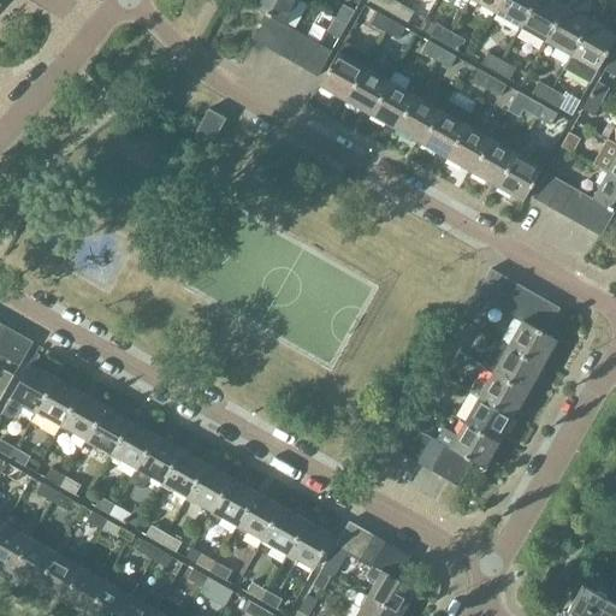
[(301,0),(300,0),(254,0),(252,7),(268,17),(282,24),(285,27),(301,0)]
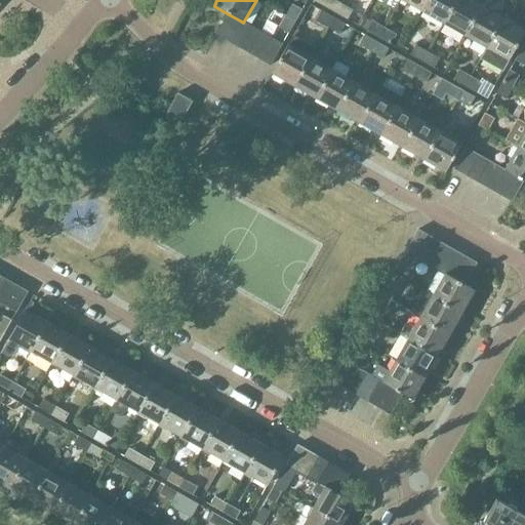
[(328,0),(324,7),(336,14),(342,4),(334,0),(328,0)]
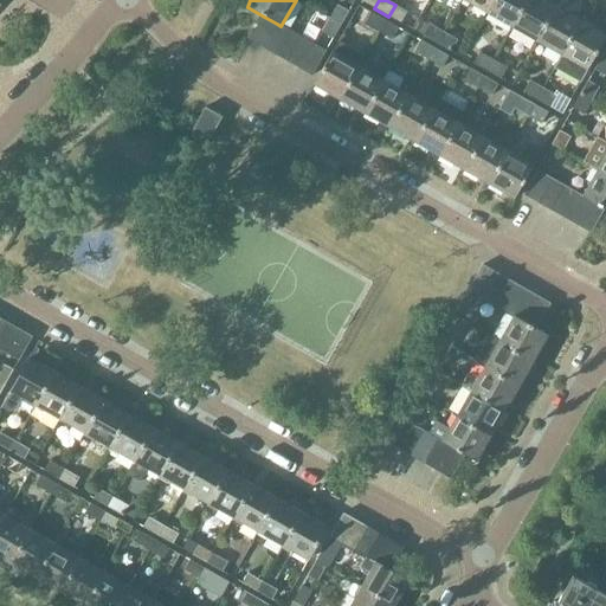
[(463,0),(488,13),(494,0),(463,0)]
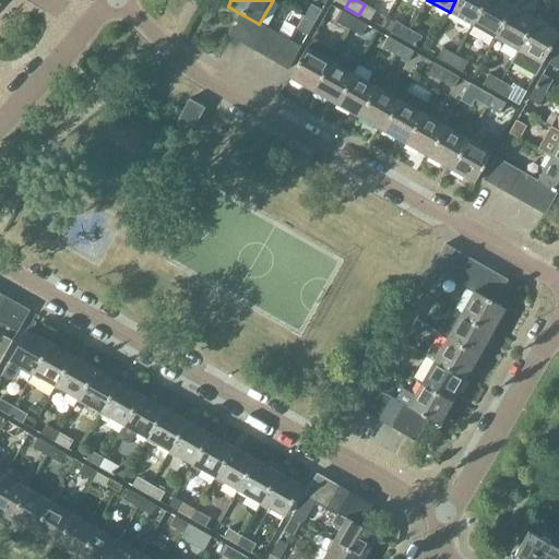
[(455,0),(450,12),(473,25),(486,0),(455,0)]
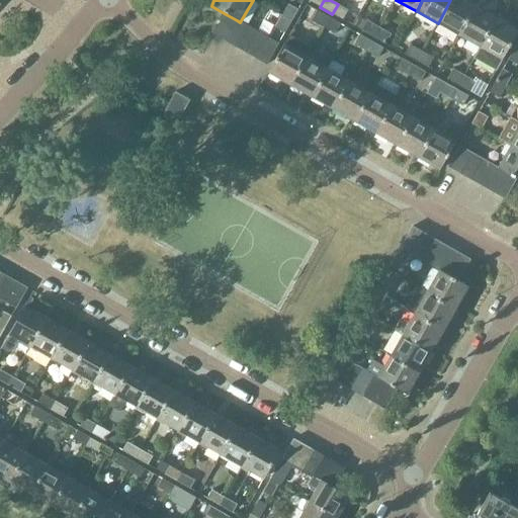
[(450,0),(438,23),(459,35),(476,6),(475,6),(462,0),(450,0)]
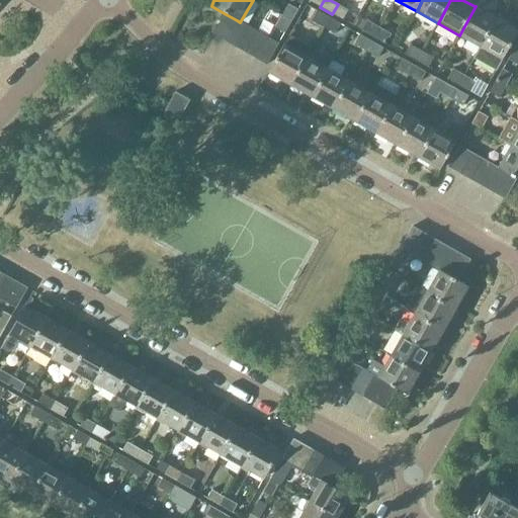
[(332,14),(343,20),(349,10),(338,4),(332,14)]
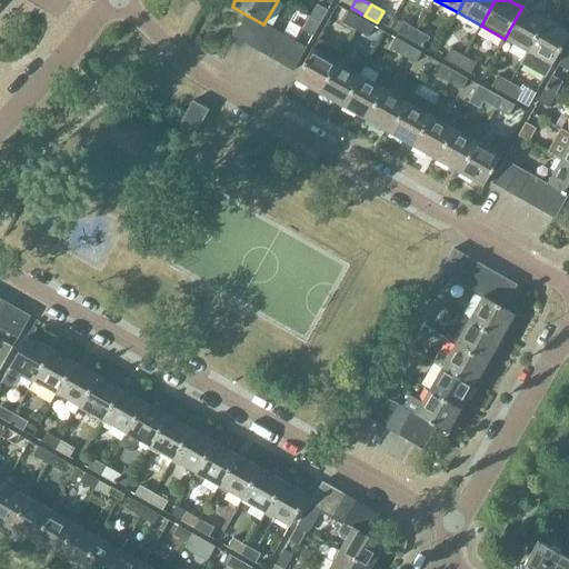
[(317,6),(309,19),(320,25),(328,11),(317,6)]
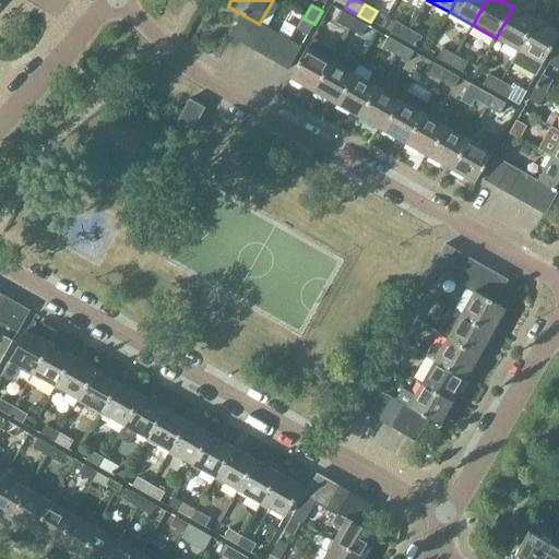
[(513,7),(496,38),(519,51),(536,20),(535,20),(513,8),(514,8),(513,7)]
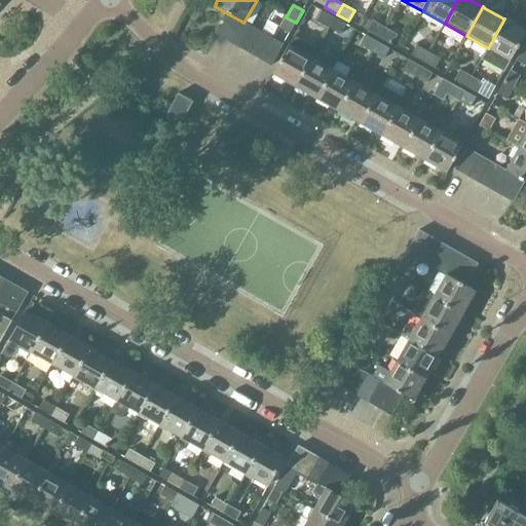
[(316,22),(329,28),(334,19),(323,11),(316,22)]
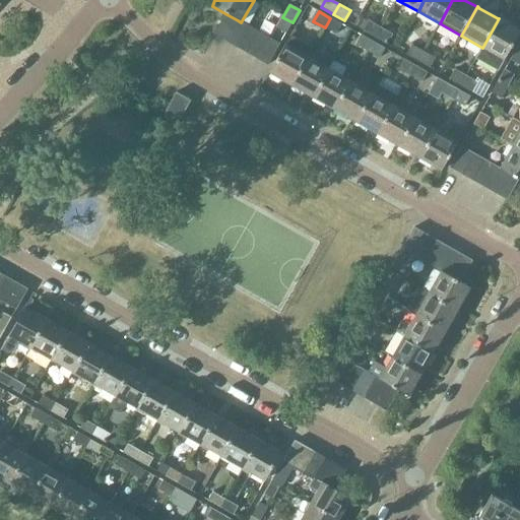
[(238,20),(226,14),(214,35),(225,42),(238,20)]
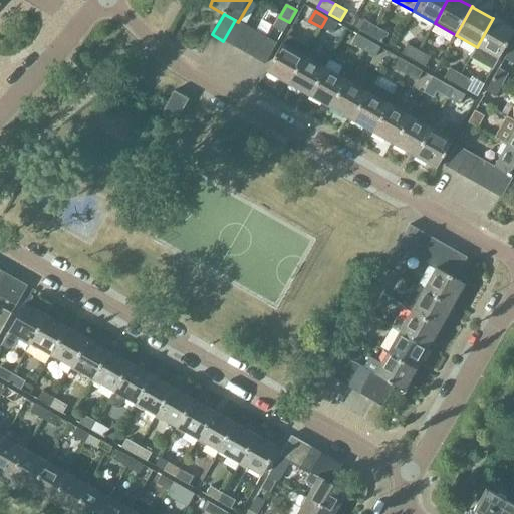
[(273,28),(283,33),(289,22),(279,17),(273,28)]
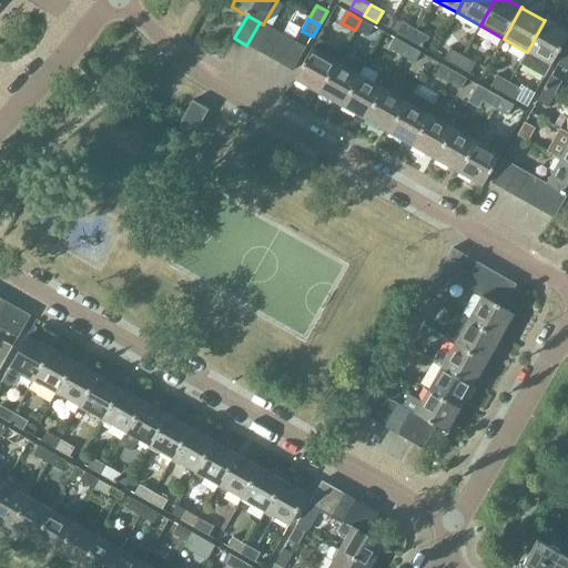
[(361,20),(355,30),(367,38),(374,27),(361,20)]
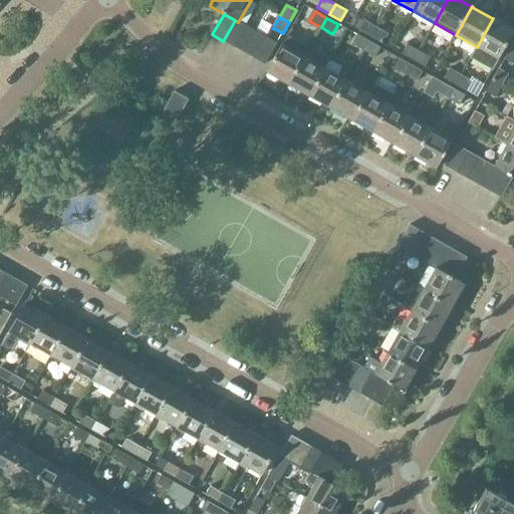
[(493,69),(513,31),(513,30),(494,19),(493,18),(477,47),(471,57),(493,69)]
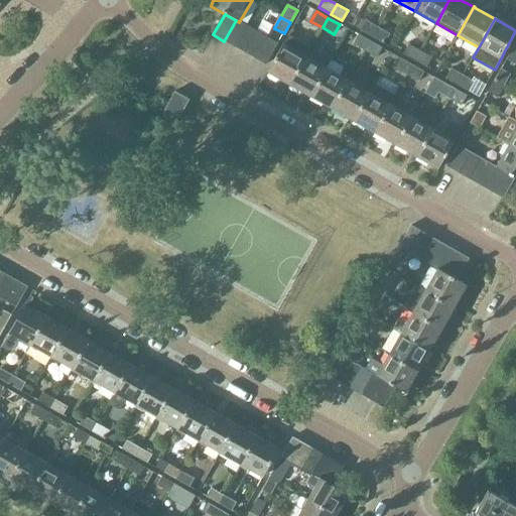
[(246,26),(239,22),(236,20),(224,41),(234,47),(246,26)]
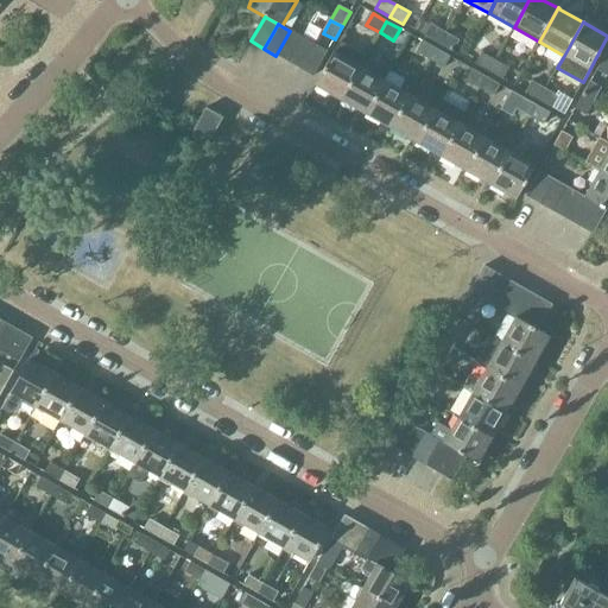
[(425,37),(439,44),(445,33),(432,25),(425,37)]
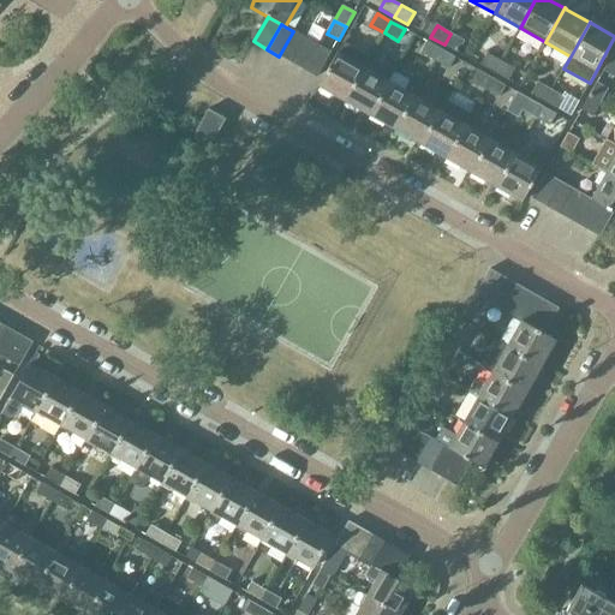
[(305,39),(293,31),(279,57),(292,64),(305,39)]
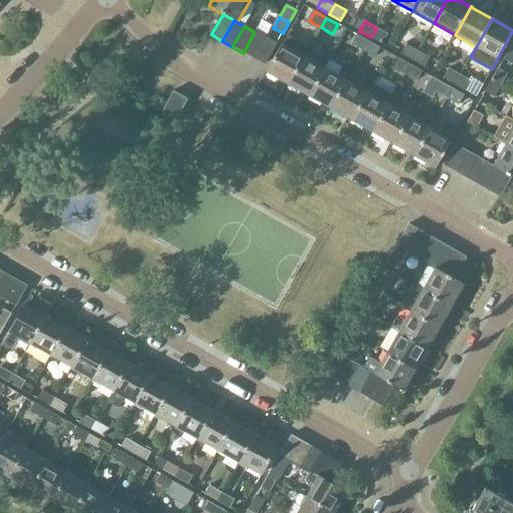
[(371,37),(382,44),(388,34),(376,28),(371,37)]
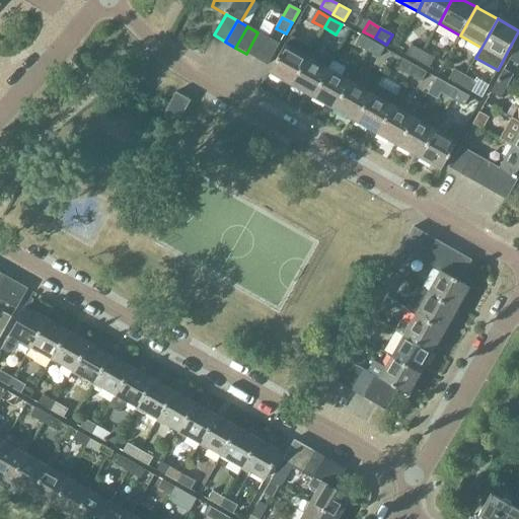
[(269,39),(257,32),(246,54),(256,59),(269,39)]
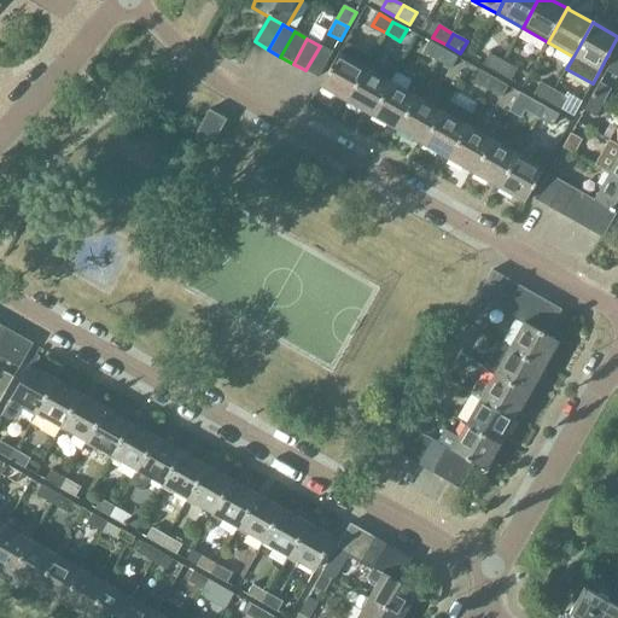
[(347,103),(366,68),(372,58),(345,42),(339,53),(320,88),(333,95),(347,103)]
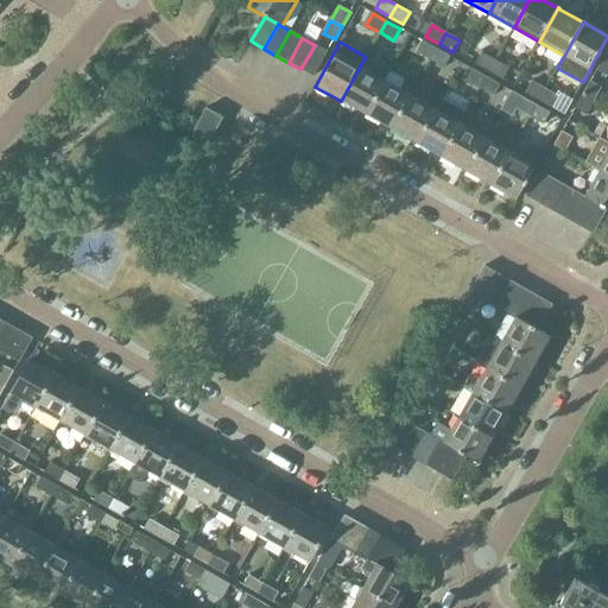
[(417,54),(430,61),(436,49),(423,42),(417,54)]
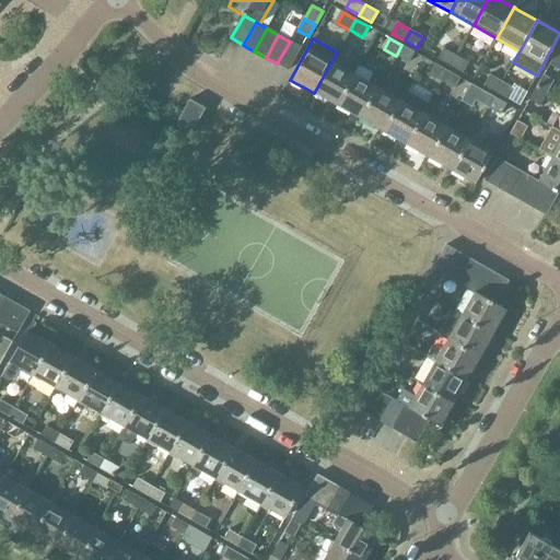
[(302,48),(290,42),(277,63),(289,71),(302,48)]
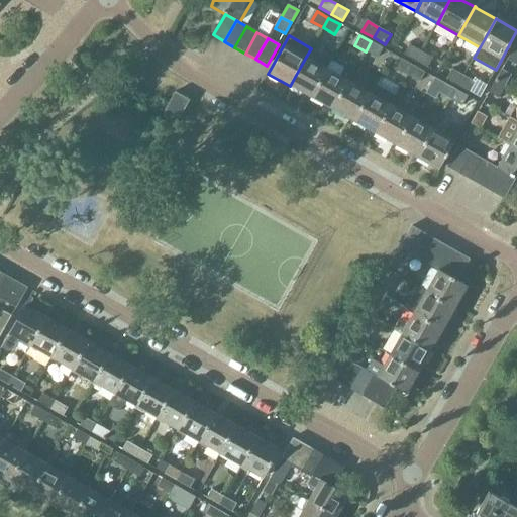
[(371,41),(366,52),(378,59),(383,48),(371,41)]
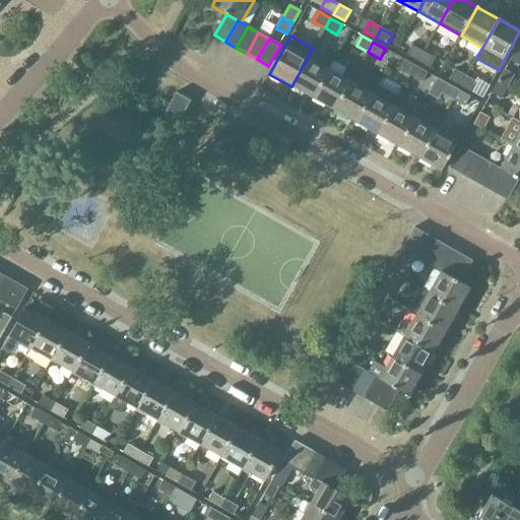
[(519,42),(510,60),(519,65),(519,42)]
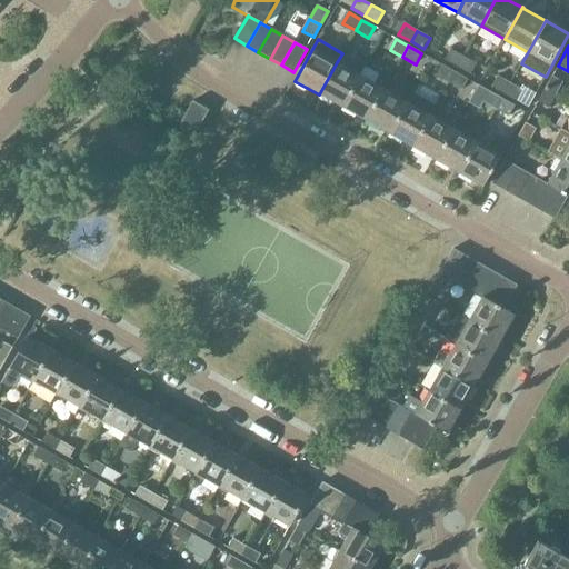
[(445,60),(458,68),(463,57),(451,50),(445,60)]
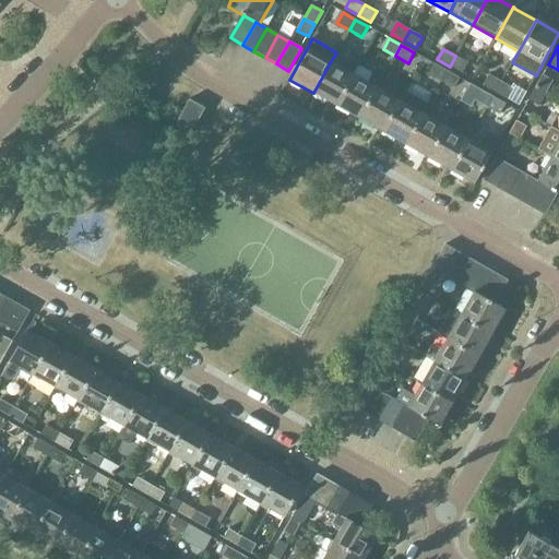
[(450,67),(462,73),(468,63),(455,56),(450,67)]
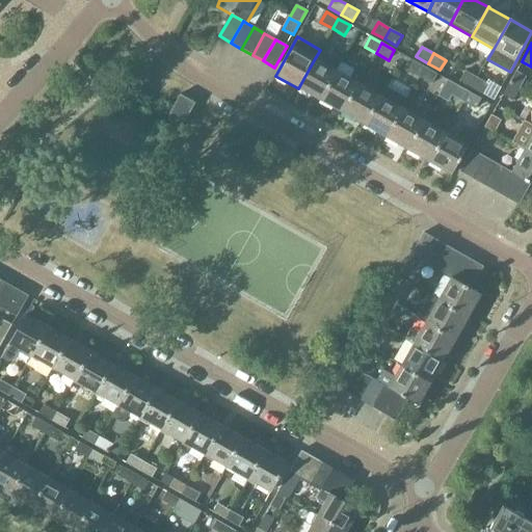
[(320,101),(337,71),(315,58),(298,88),(320,101)]
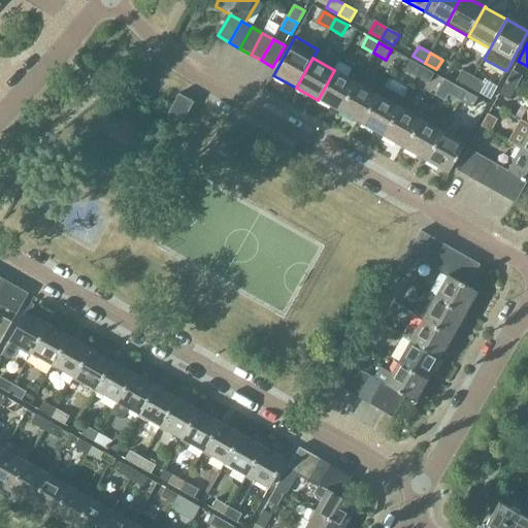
[(417,76),(422,67),(410,61),(405,70),(417,76)]
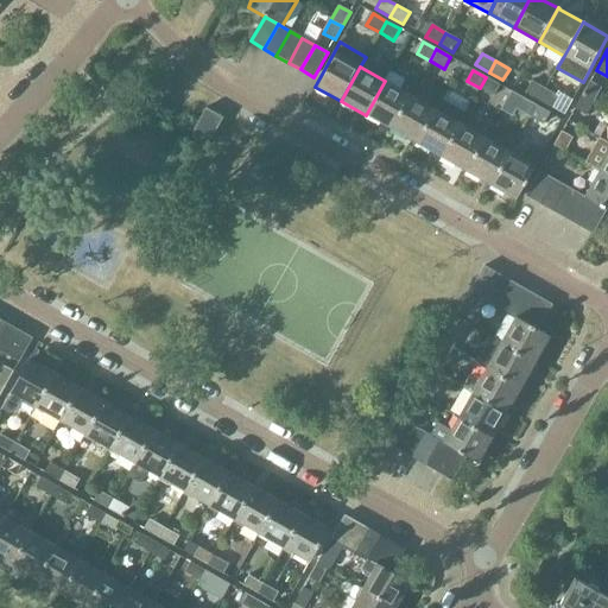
[(366,115),(391,130),(410,95),(415,86),(390,71),(385,81),(366,115)]
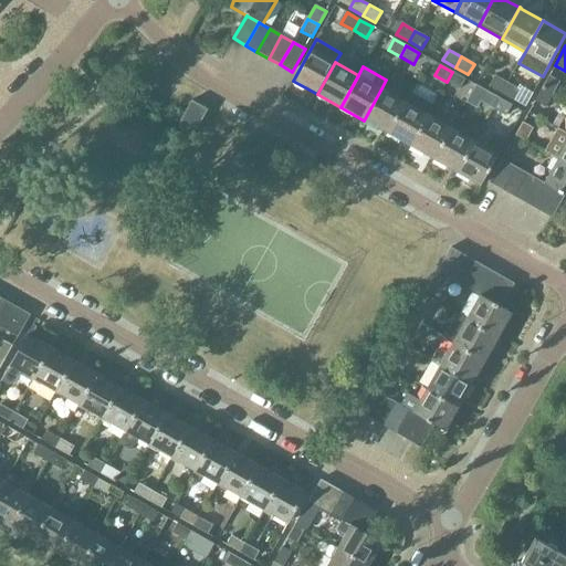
[(452,72),(447,82),(462,92),(469,81),(452,72)]
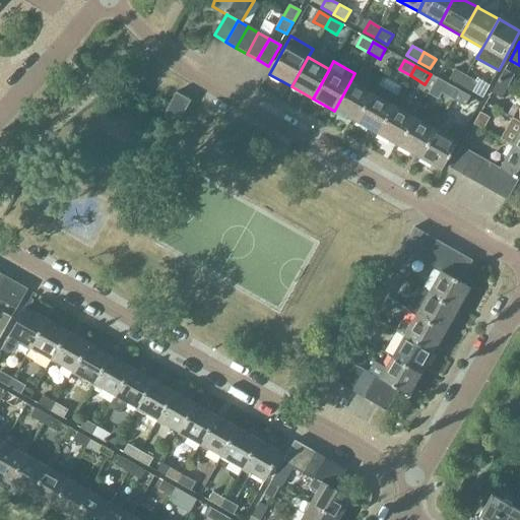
[(449,79),(461,86),(467,76),(455,70),(449,79)]
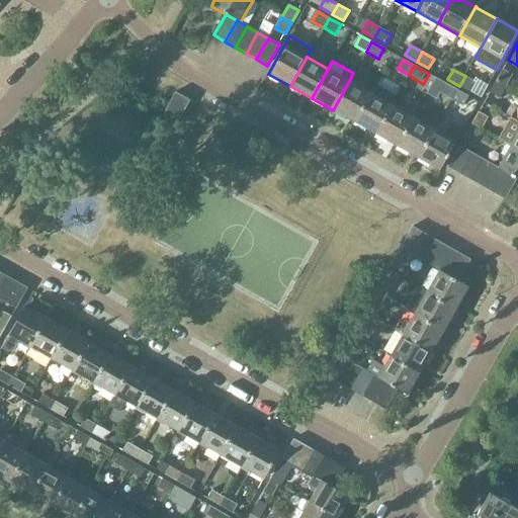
[(506,87),(512,75),(503,70),(496,81),(506,87)]
